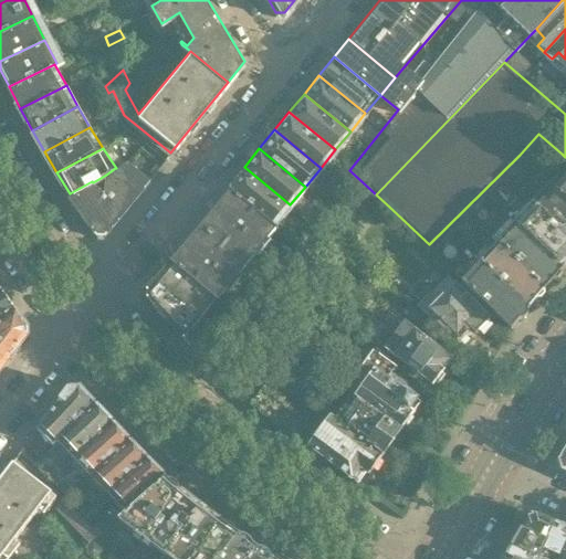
[(116,165),(126,158),(122,153),(113,158),(116,165)]
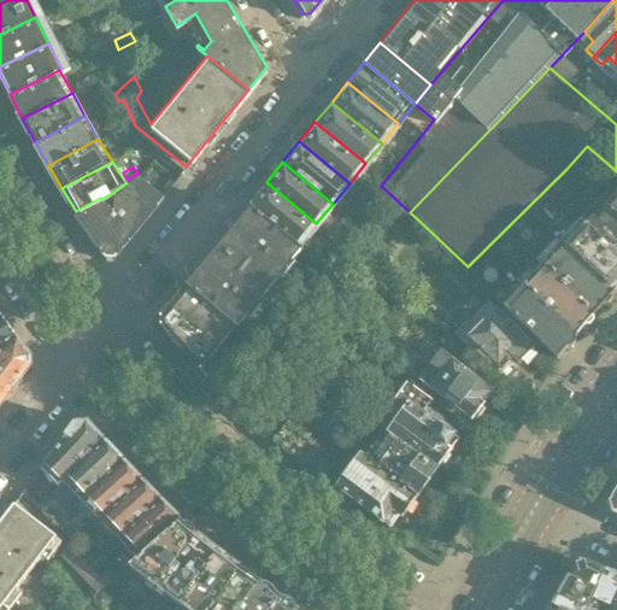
[(139,174),(127,183),(125,183),(116,191),(113,209),(135,227),(164,193),(139,174)]
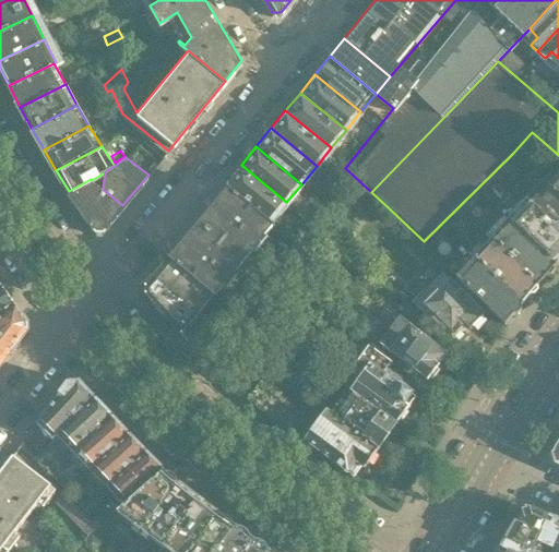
[(286,202),(241,165),(226,182),(268,216),(272,219),(286,202)]
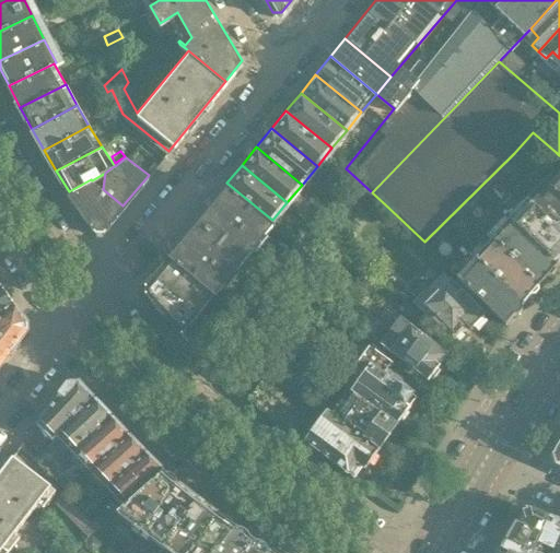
[(559,167),(559,169),(555,165),(551,165),(541,175),(547,180),(548,181),(559,192),(559,167)]
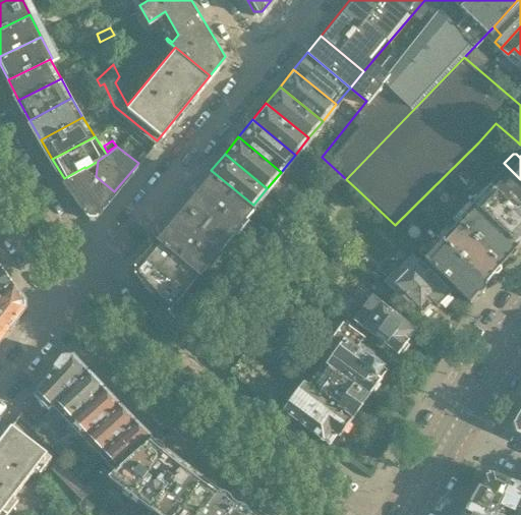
[(96,176),(85,168),(84,167),(64,178),(89,214),(96,214),(114,191),(96,176)]
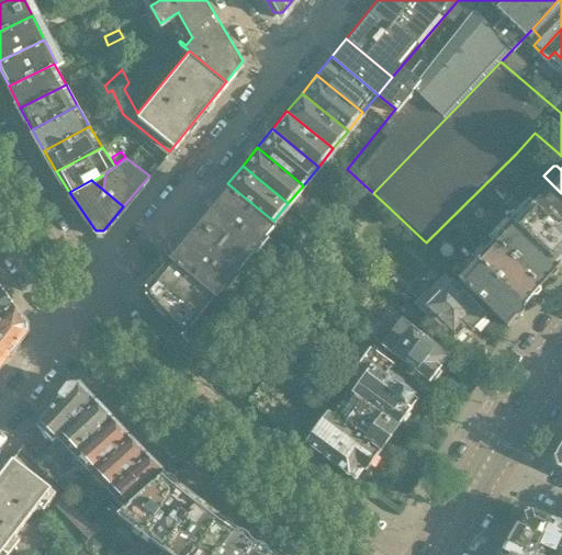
[(340,208),(355,192),(340,180),(326,195),(340,208)]
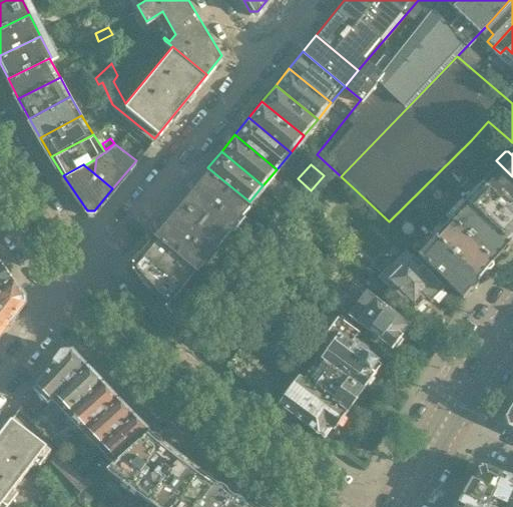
[(512,176),(502,166),(501,165),(486,183),(512,209),(512,176)]
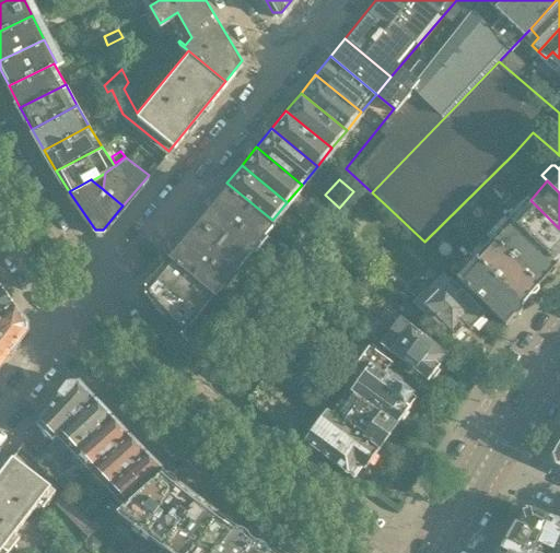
[(268,216),(226,183),(225,184),(226,185),(212,201),(217,204),(258,239),(273,221),(272,220),(268,216)]
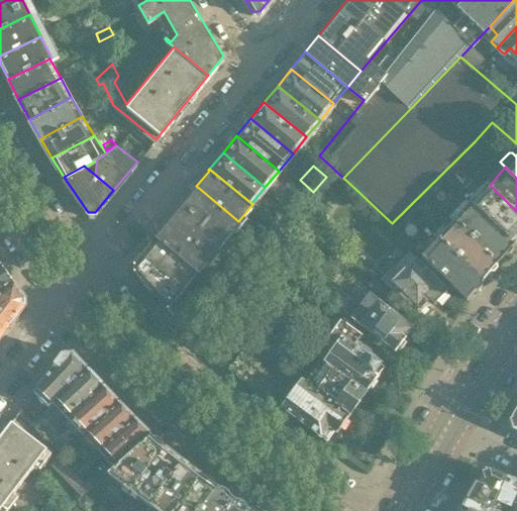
[(516,211),(490,185),(486,181),(478,189),(469,200),(472,202),(514,241),(515,239),(516,239),(516,211)]
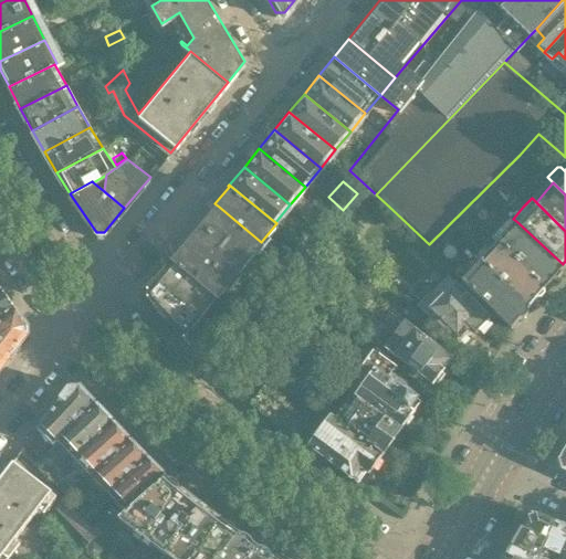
[(261,242),(219,207),(215,203),(200,222),(247,260),(261,242)]
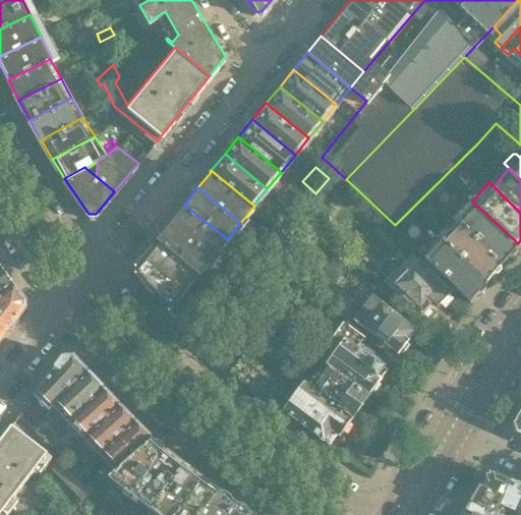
[(518,243),(475,204),(472,202),(456,219),(460,223),(502,261),(509,252),(513,252),(517,248),(517,244),(518,243)]
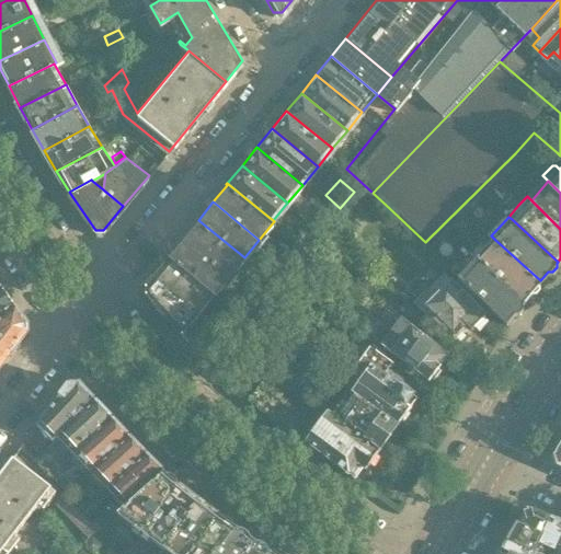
[(183,239),(186,241),(229,276),(244,257),(198,220),(183,239)]
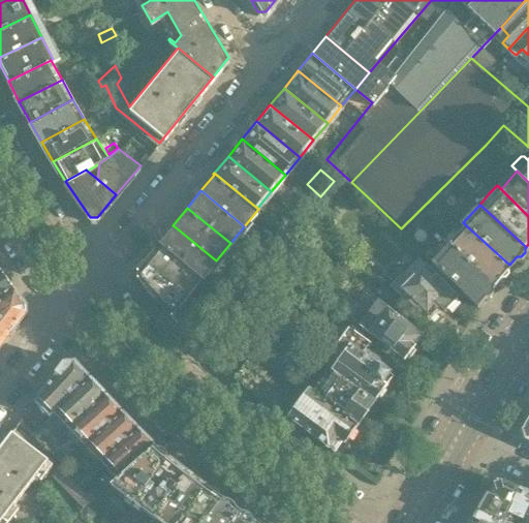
[(509,265),(467,226),(463,222),(459,218),(441,236),(446,242),(450,245),(494,283),(499,277),(501,278),(511,267),(509,265)]
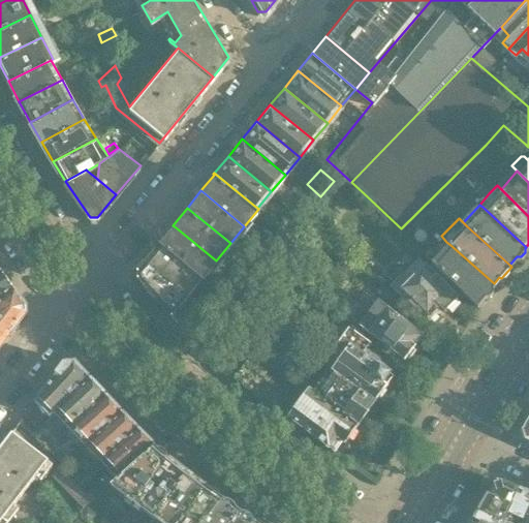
[(216,260),(176,227),(173,225),(160,240),(159,239),(157,241),(201,277),(203,277),(216,260)]
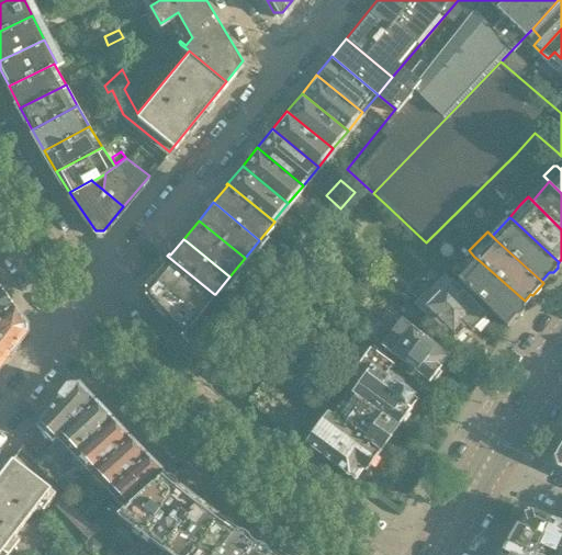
[(214,294),(167,256),(145,283),(146,292),(158,305),(167,313),(166,314),(182,331),(214,294)]
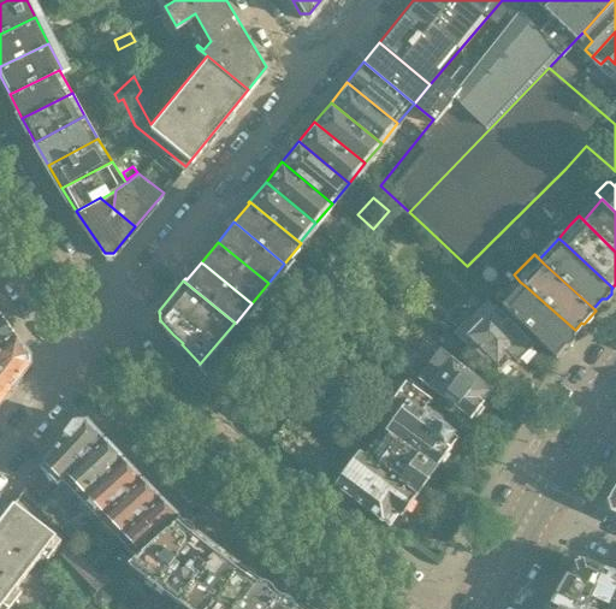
[(575,330),(525,285),(520,282),(502,301),(556,353),(564,342),(569,342),(574,337),(573,332),(575,330)]
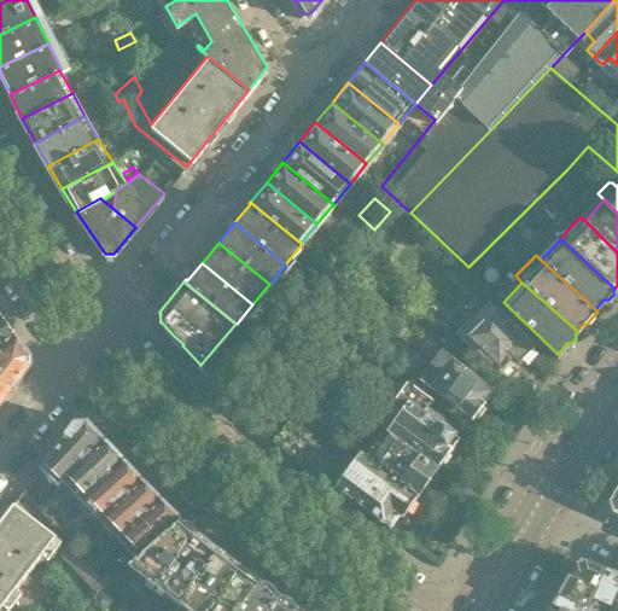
[(536,342),(489,296),(456,330),(497,370),(514,354),(519,359),(536,342)]
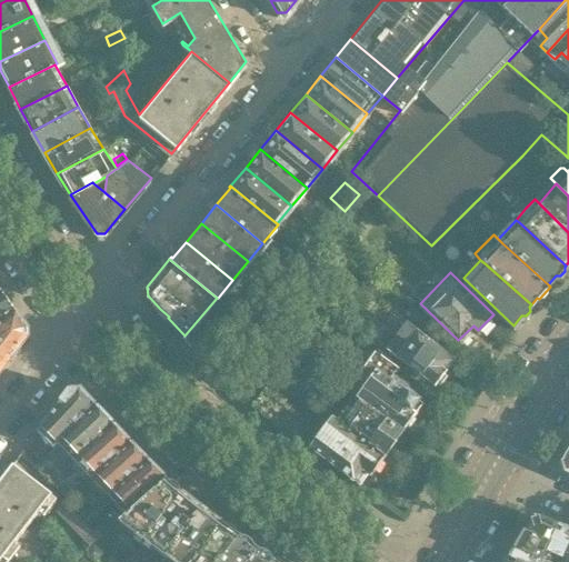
[(0,285),(0,317),(15,305),(0,285)]
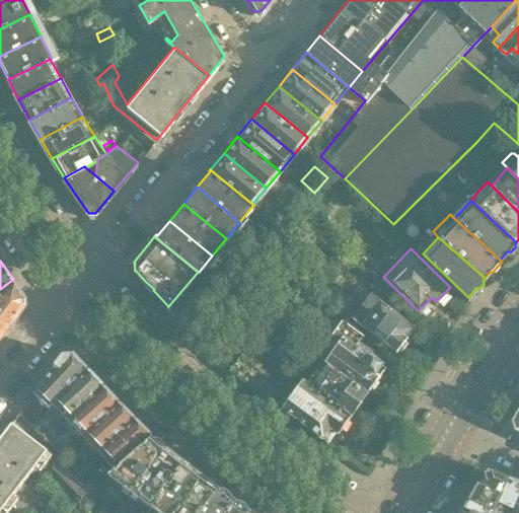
[(389,298),(392,293),(378,278),(374,276),(369,282),(389,298)]
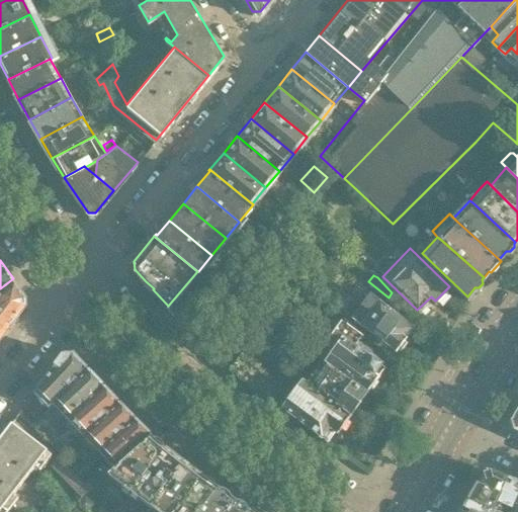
[(0,334),(24,303),(25,294),(13,278),(0,288),(0,334)]
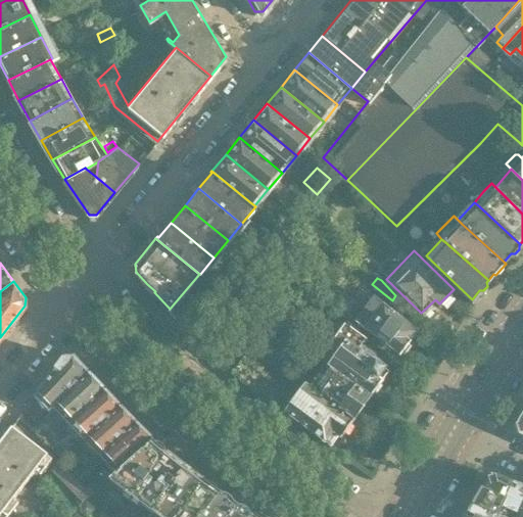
[(204,306),(203,304),(195,298),(183,314),(179,318),(198,340),(208,347),(210,344),(202,336),(205,333),(199,327),(199,312),(204,306)]
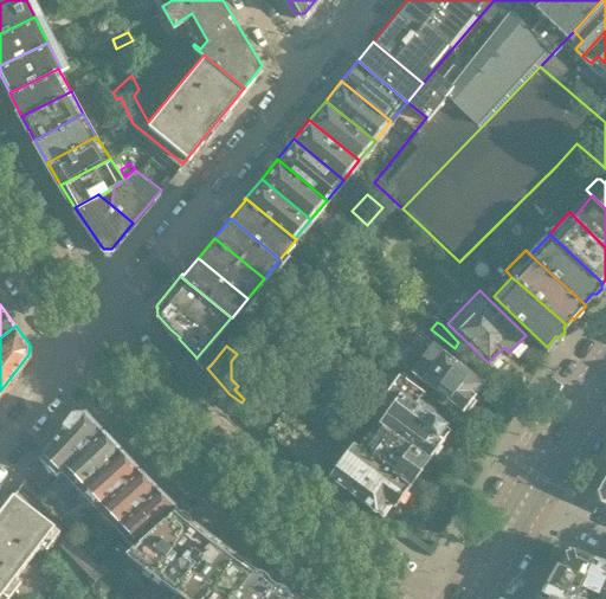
[(443,347),(420,377),(463,407),(475,391),(484,377),(443,347)]
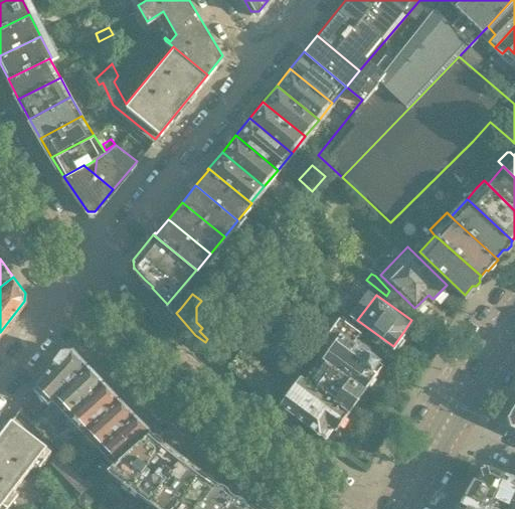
[(379,357),(368,350),(352,339),(359,330),(339,315),(339,314),(326,304),(312,323),(326,333),(314,349),(325,358),(364,386),(376,370),(372,367),(379,357)]
